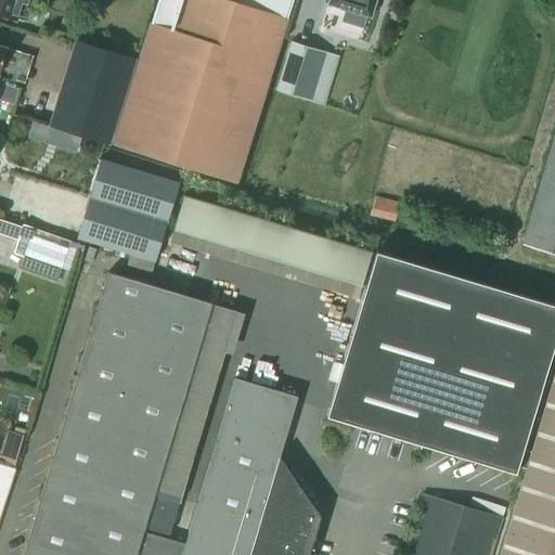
[(27,2),(21,0),(0,0),(0,13),(15,18),(16,14),(23,16),(27,2)]
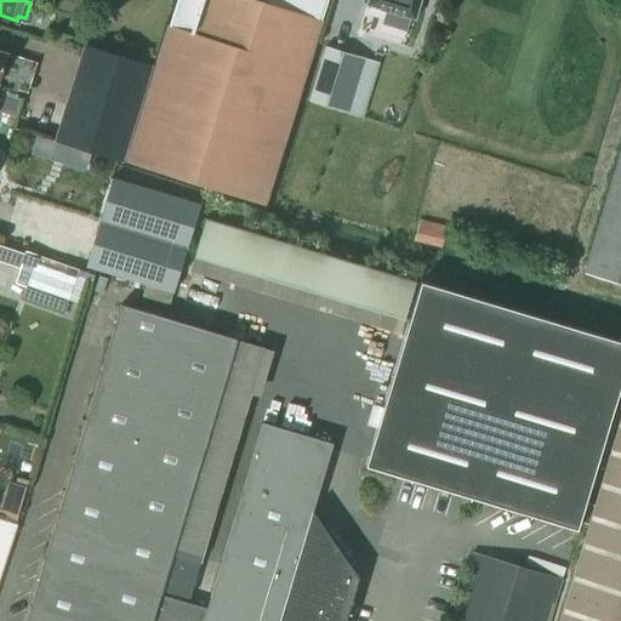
[(129,163),(263,204),(318,26),(324,0),(177,0),(170,26),(129,163)]
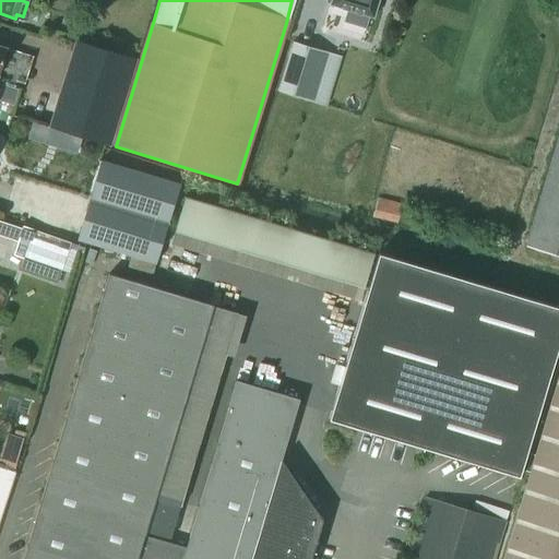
[(330,0),(330,3),(348,9),(344,20),(364,26),(367,14),(373,16),(378,0),(330,0)]
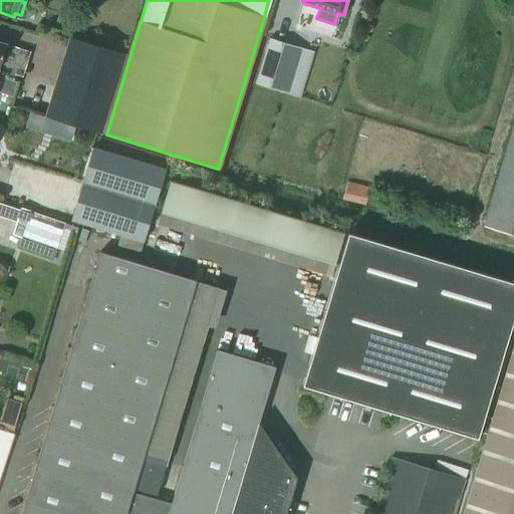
[(269,37),(255,83),(258,83),(283,91),(297,46),(269,37)]
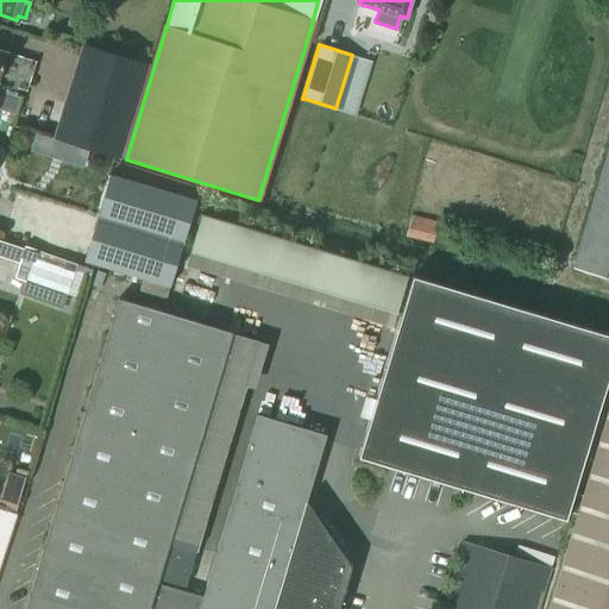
[(83,45),(55,135),(118,155),(146,64),(83,45)]
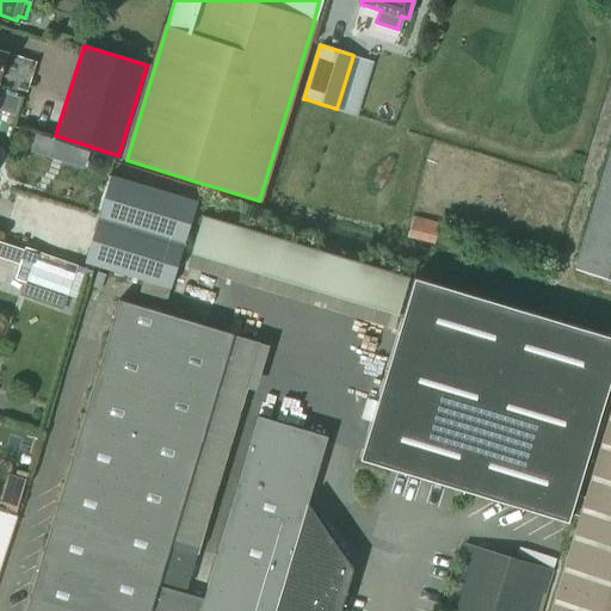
[(0,109),(16,115),(20,97),(1,91),(0,94),(0,109)]
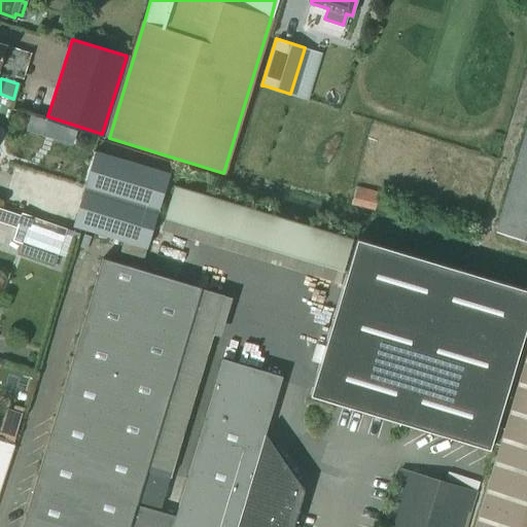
[(96,150),(100,136),(55,121),(54,123),(31,114),(26,130),(3,203),(147,247),(170,173),(96,150)]
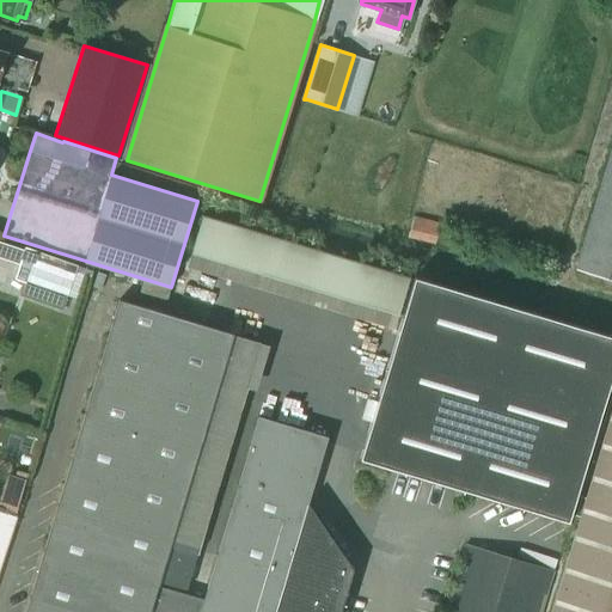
[(611,280),(611,154),(577,270),(611,280)]
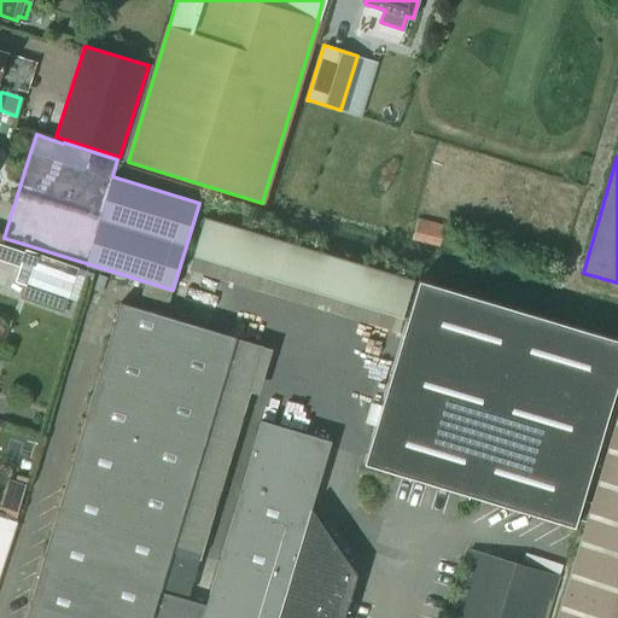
[(438,246),(443,231),(444,226),(418,219),(412,239),(438,246)]
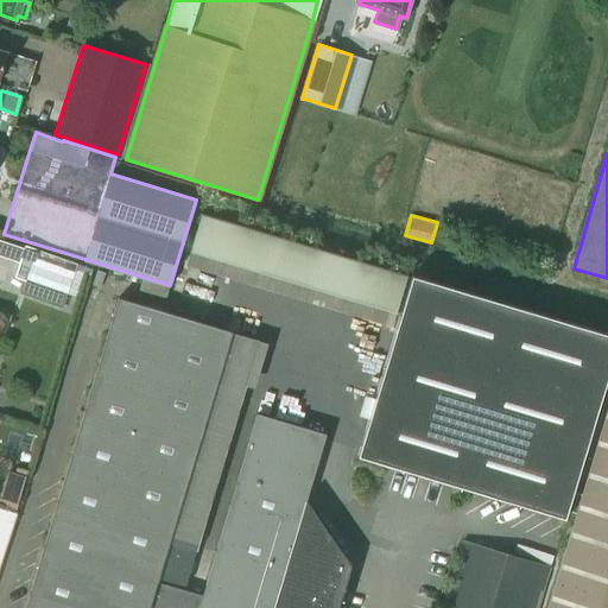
[(0,239),(0,255),(19,261),(16,273),(25,276),(33,251),(0,239)]
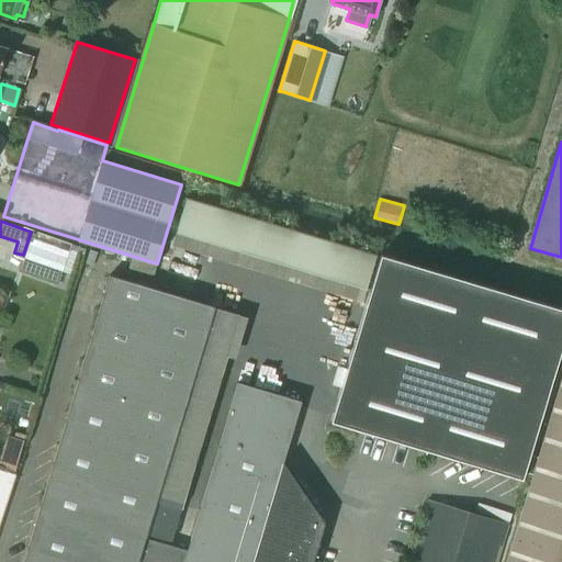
[(537,456),(529,453),(561,341),(561,308),(380,254),(330,420),(351,427),(521,479),(524,471),(532,473),(537,456)]
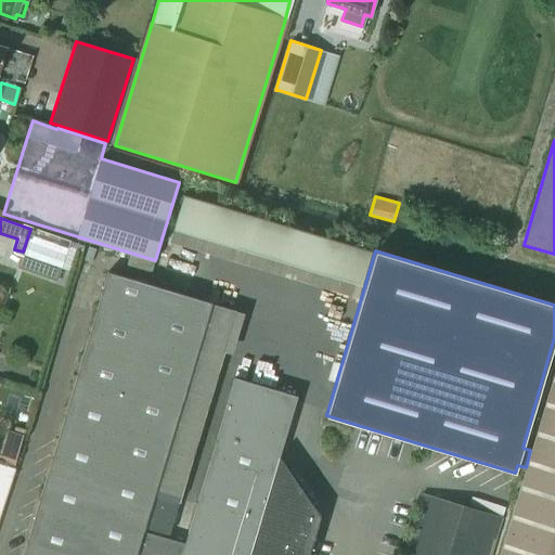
[(143,531),(211,302),(107,271),(23,554),(136,554),(137,553),(143,531)]
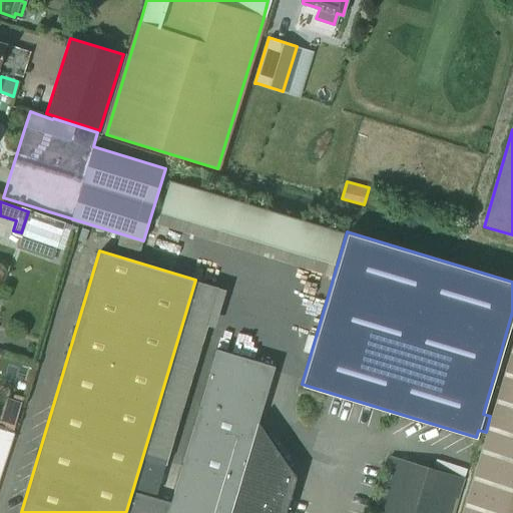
[(226,348),(264,359),(271,334),(233,324),(226,348)]
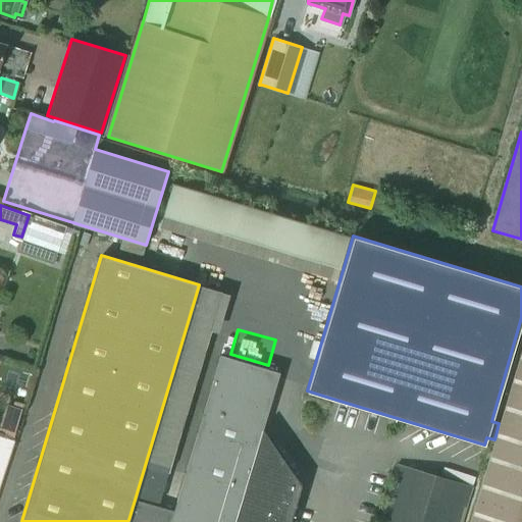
[(521,521),(521,347),(499,423),(494,439),(469,521),(521,521)]
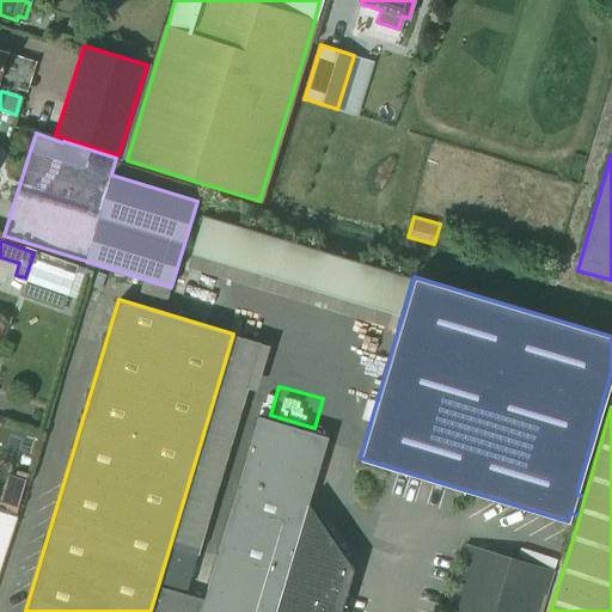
[(338,611),(352,568),(307,502),(328,438),(259,417),(204,599),(200,611),(338,611)]
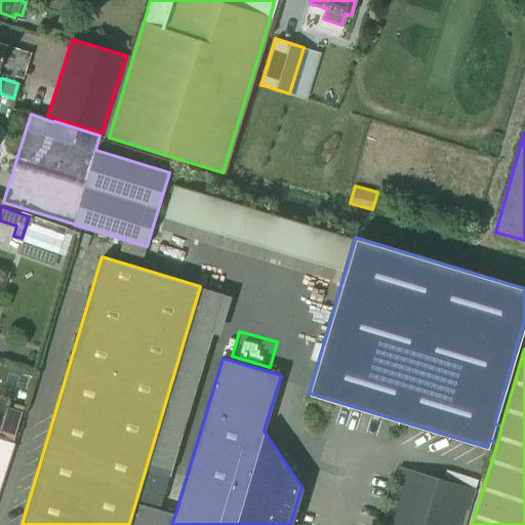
[(6,404),(0,425),(0,434),(14,439),(23,408),(6,404)]
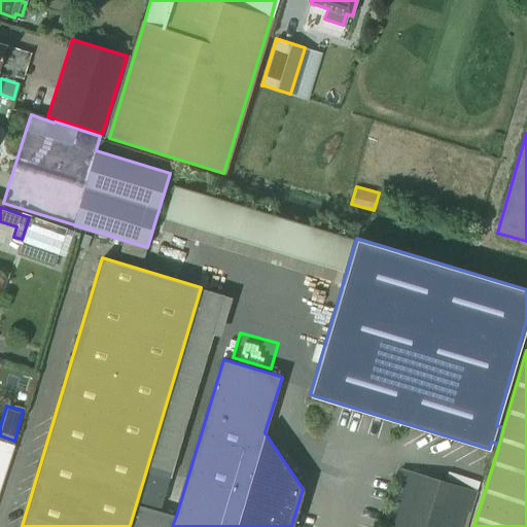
[(0,485),(11,452),(13,445),(0,440),(0,485)]
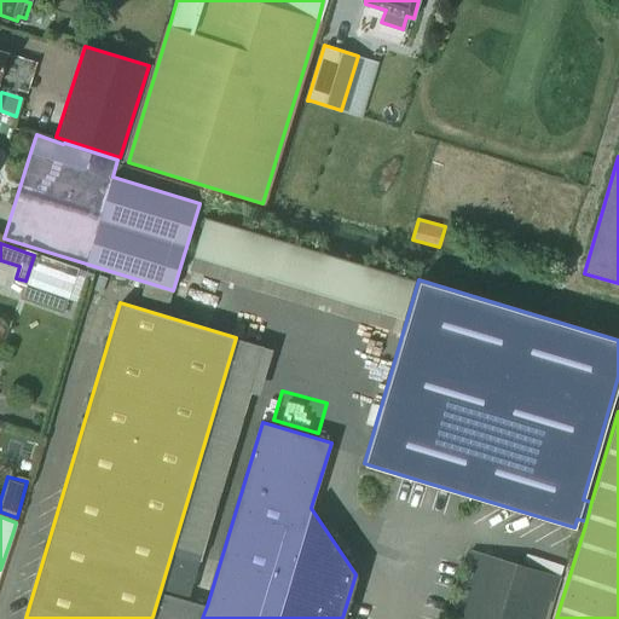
[(545,618),(559,576),(472,550),(450,618),(545,618)]
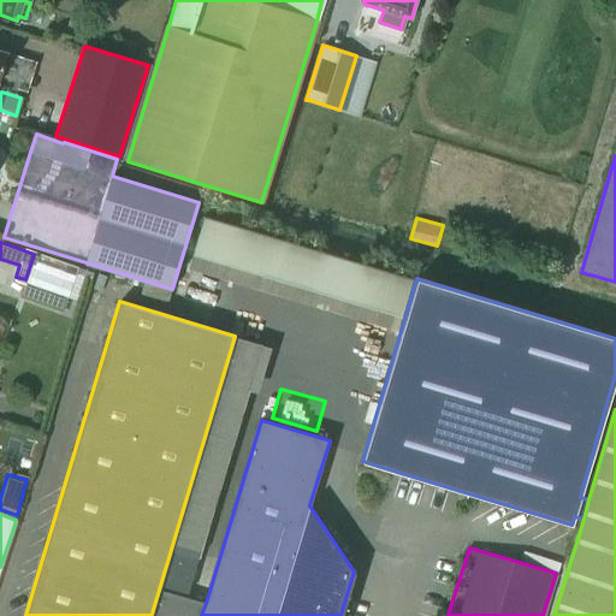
[(201,615),(206,603),(159,590),(152,614),(159,615),(201,615)]
